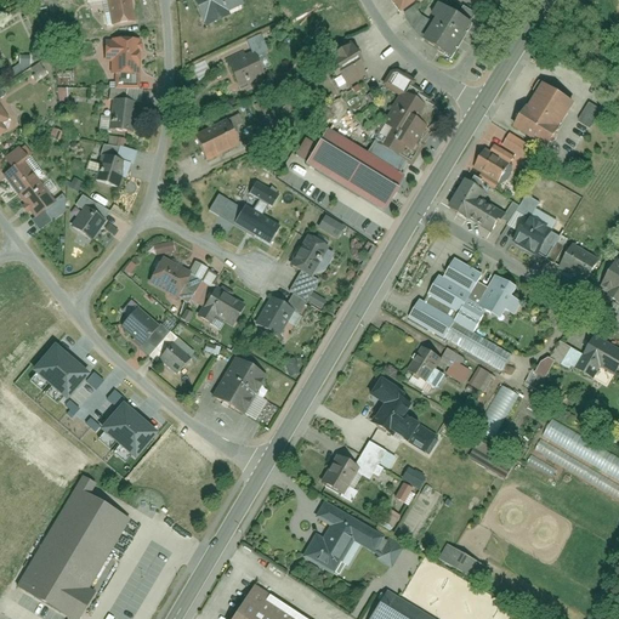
[(136,20),(131,0),(107,0),(112,23),(136,20)]
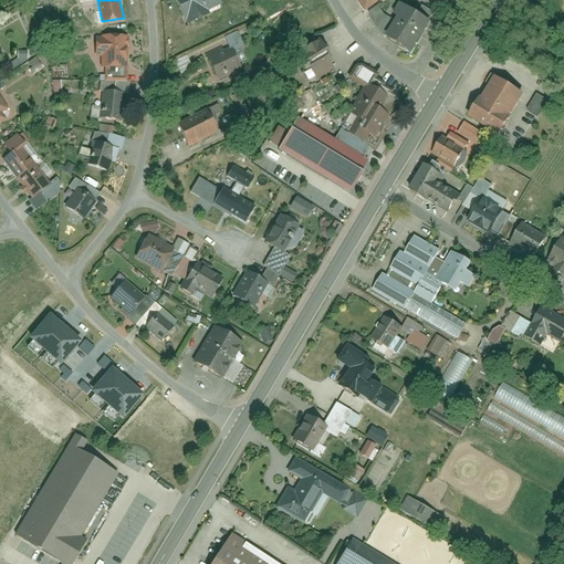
[(208,9),(221,3),(223,2),(222,0),(173,0),(183,25),(210,14),(208,9)]
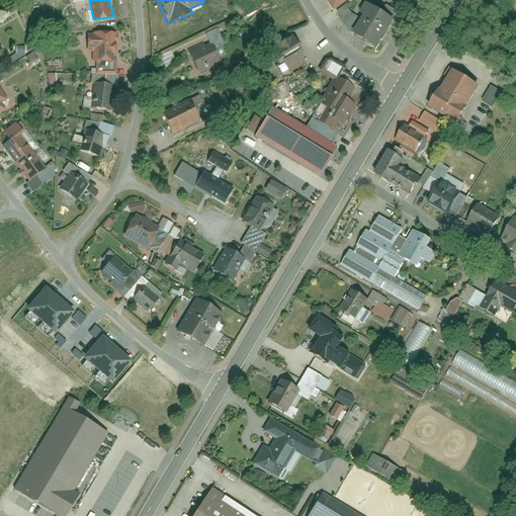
[(318,0),(325,9),(337,0),(318,0)]
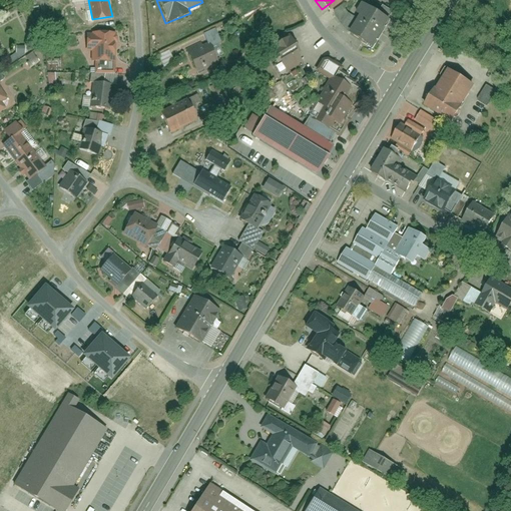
[(342,27),(362,42),(381,15),(359,0),(349,0),(343,9),(351,14),(342,27)]
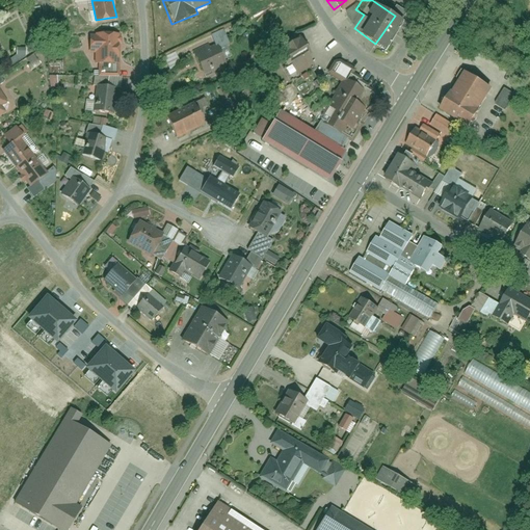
[(121,31),(96,30),(96,32),(90,32),(89,51),(95,51),(95,61),(99,61),(99,74),(120,75),(121,31)]
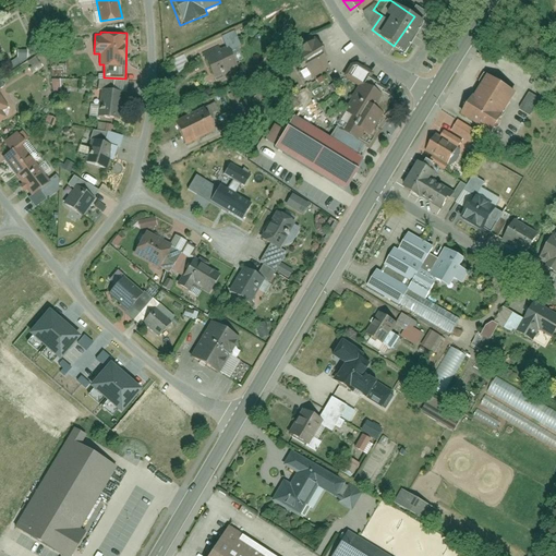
[(315,36),(289,52),(299,69),(304,65),(310,75),(328,63),(323,56),(327,53),(315,36)]
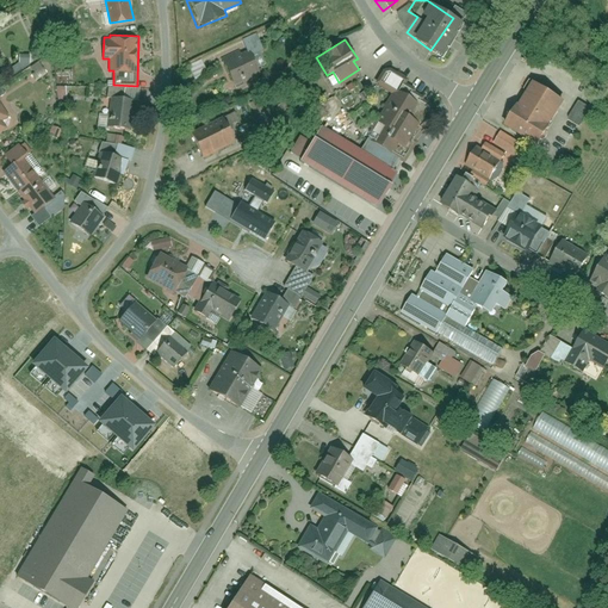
[(239,47),(219,55),(235,90),(264,78),(249,48),(241,51),(239,47)]
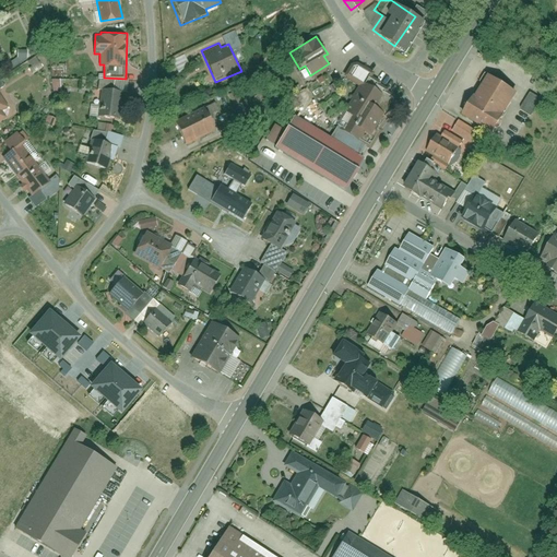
[(181,54),(169,58),(175,70),(186,66),(181,54)]
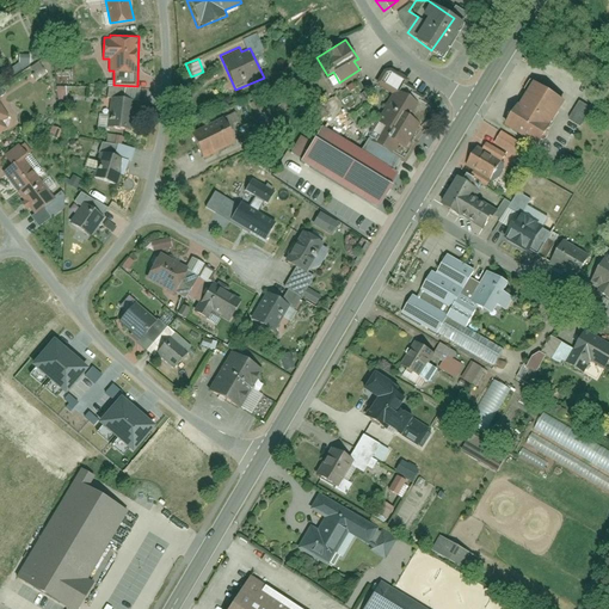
[(36,74),(43,72),(40,62),(32,66),(36,74)]
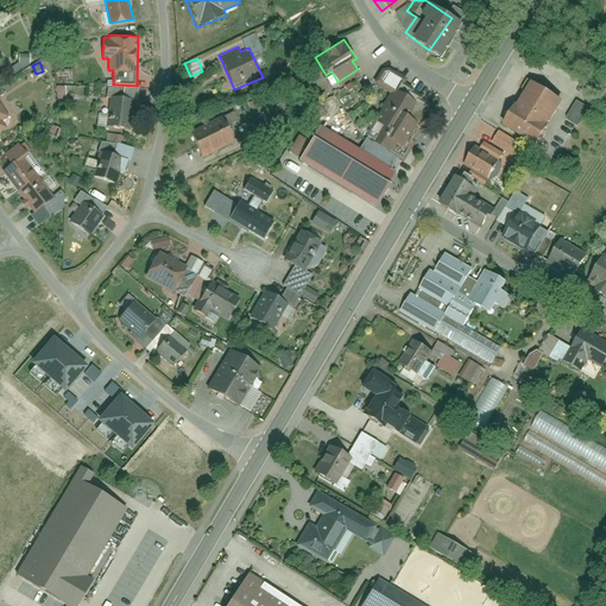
[(389,64),(382,67),(373,82),(390,90),(359,146),(393,166),(399,158),(403,159),(417,139),(414,138),(424,126),(422,125),(434,113),(430,101),(422,96),(424,93),(415,88),(416,86),(405,80),(408,76),(389,64)]
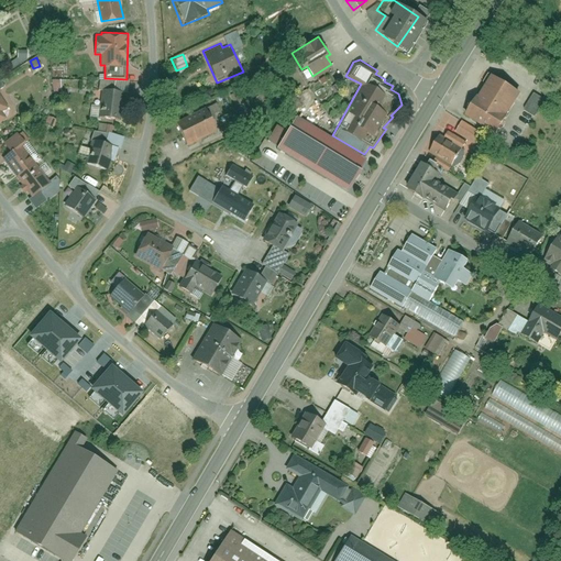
[(493,73),(468,113),(496,132),(523,91),(493,73)]
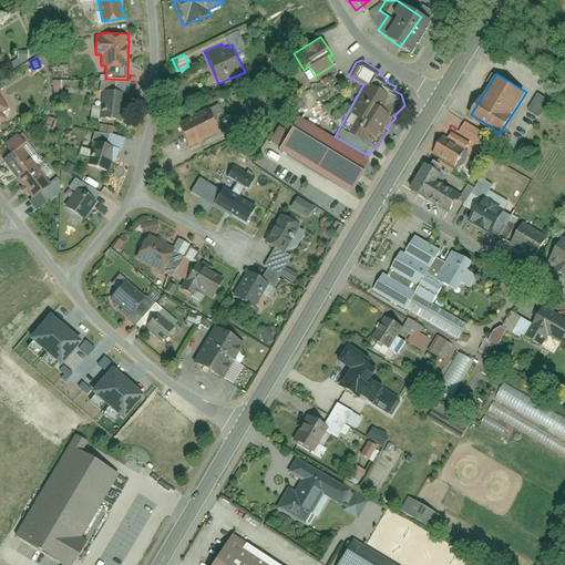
[(125,91),(102,89),(99,115),(122,119),(125,91)]
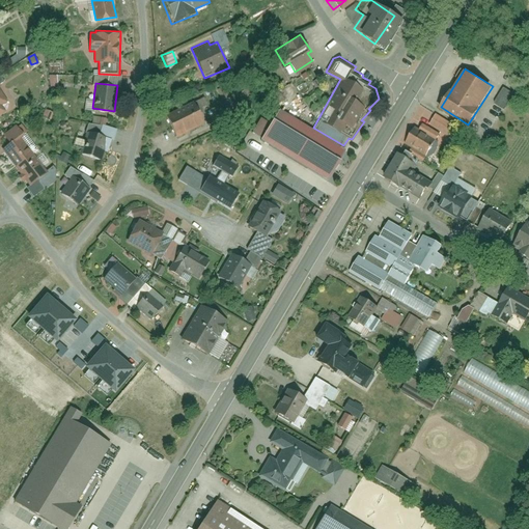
[(504,86),(495,101),(505,107),(514,92),(504,86)]
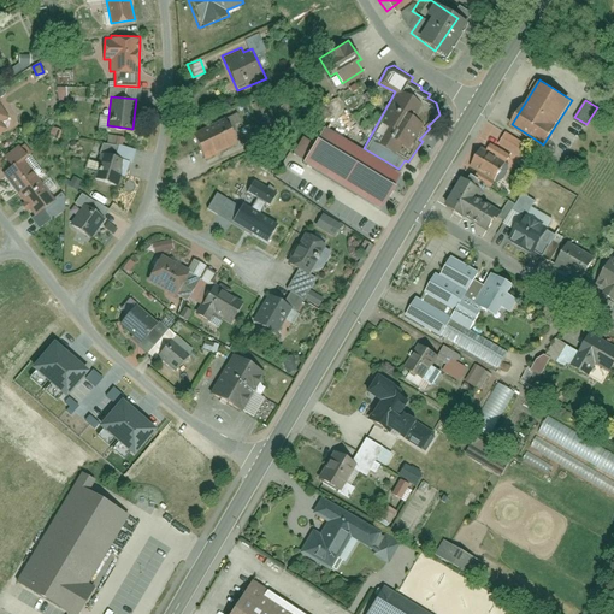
[(238,142),(224,116),(193,133),(206,158),(238,142)]
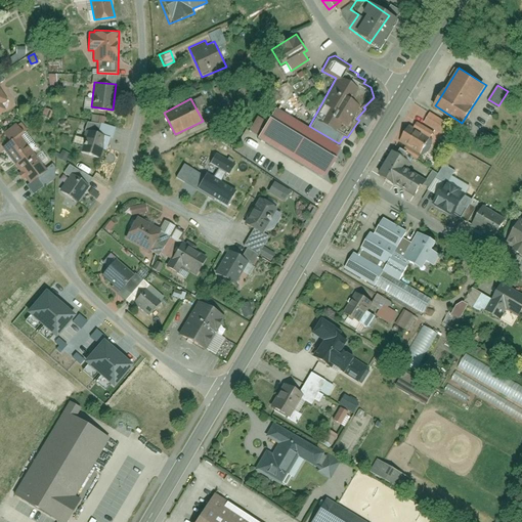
[(309,126),(276,106),(268,121),(258,115),(250,128),(259,133),(257,136),(324,177),(343,145),(339,143),(309,126)]
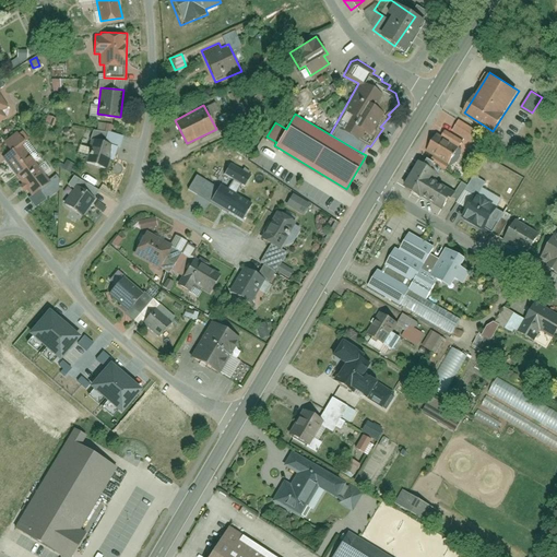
[(481,131),(460,117),(451,130),(446,128),(442,133),(439,131),(427,149),(435,154),(431,160),(445,168),(464,138),(473,143),(481,131)]
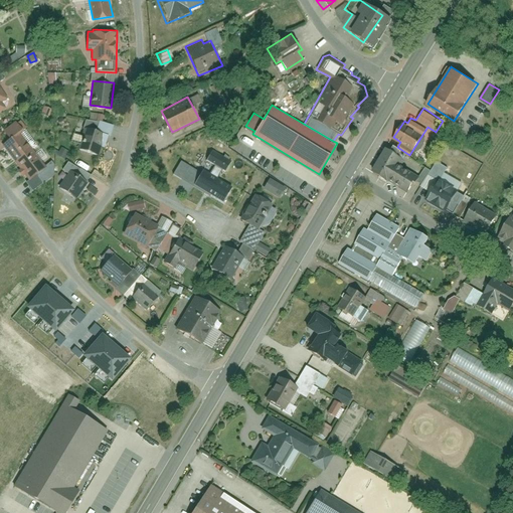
[(29,178),(46,165),(20,132),(27,126),(18,115),(2,129),(8,137),(1,143),(20,167),(18,168),(23,174),(25,172),(29,178)]
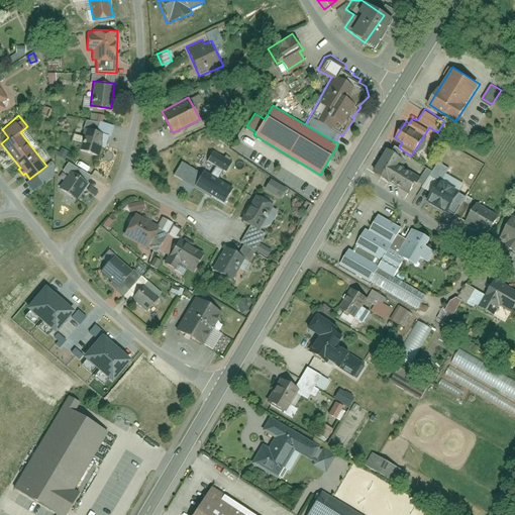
[(109,134),(84,126),(77,147),(99,155),(102,145),(105,146),(109,134)]
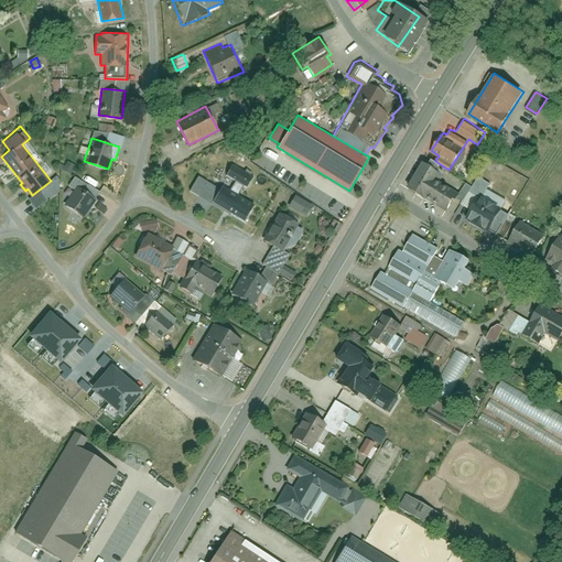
[(500,146),(494,158),(503,162),(510,151),(500,146)]
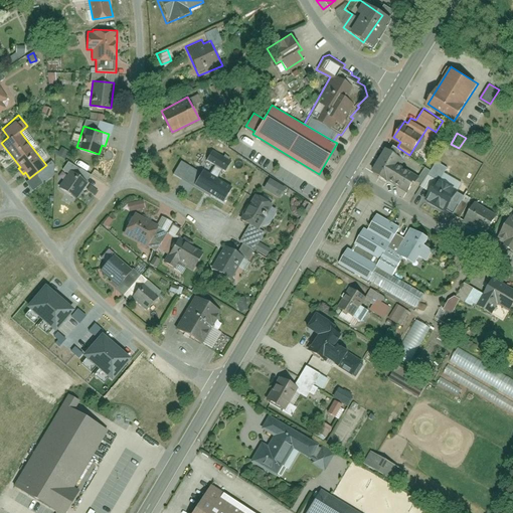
[(386,147),(372,169),(407,190),(417,173),(397,161),(401,155),(386,147)]
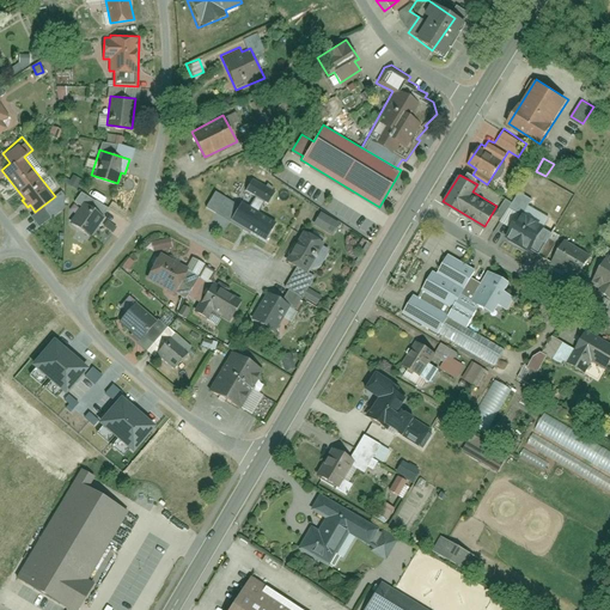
[(275,189),(252,176),(245,188),(269,201),(275,189)]
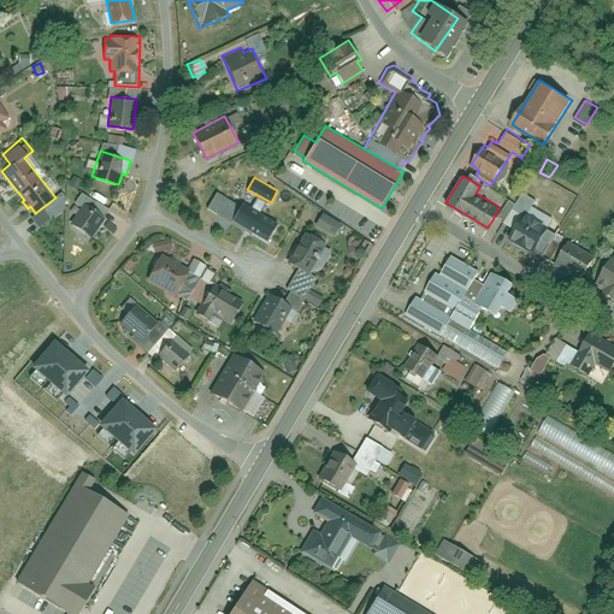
[(506,211),(512,201),(506,198),(500,207),(506,211)]
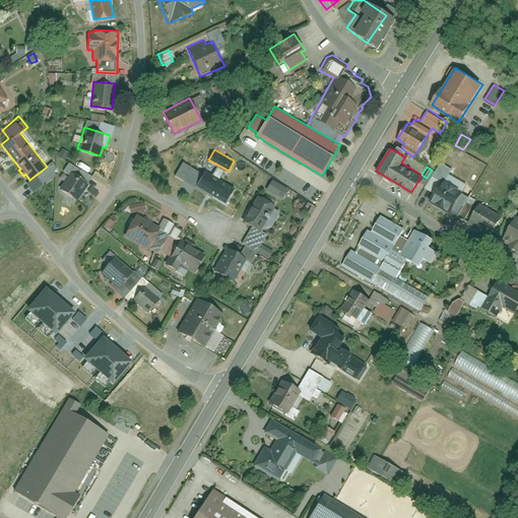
[(88,183),(70,170),(58,186),(76,199),(88,183)]
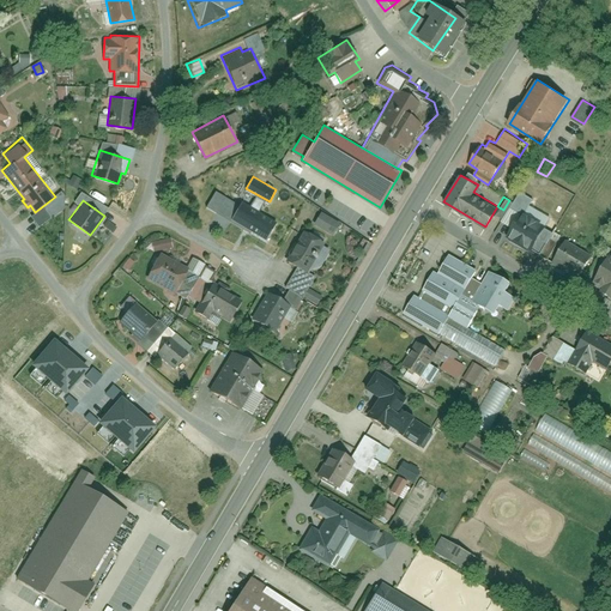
[(277,221),(242,200),(231,218),(266,239),(277,221)]
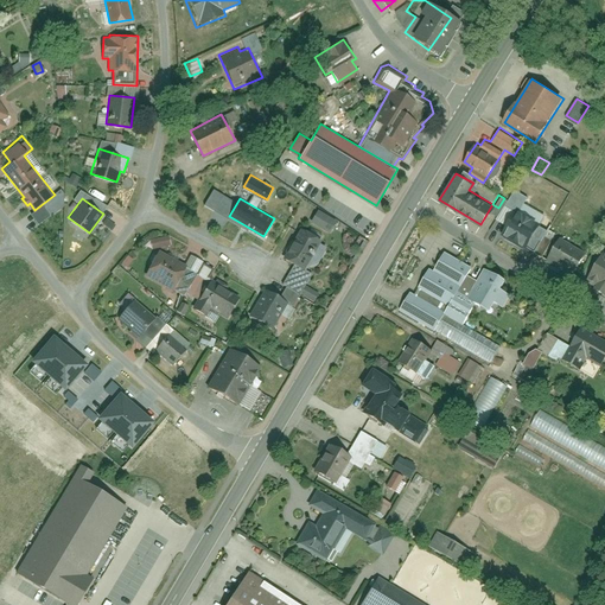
[(314,208),(306,221),(326,231),(333,218),(314,208)]
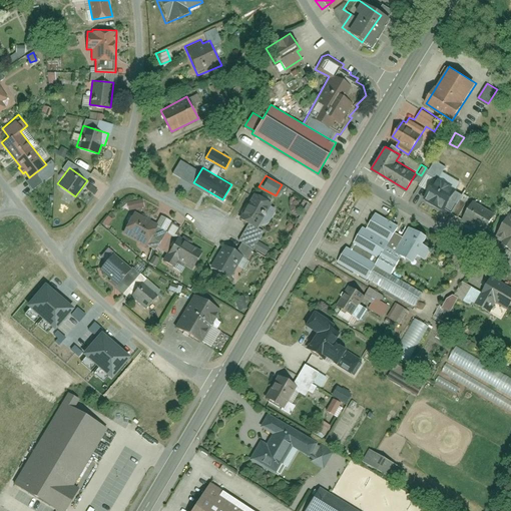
[(437,175),(424,197),(444,209),(456,187),(437,175)]
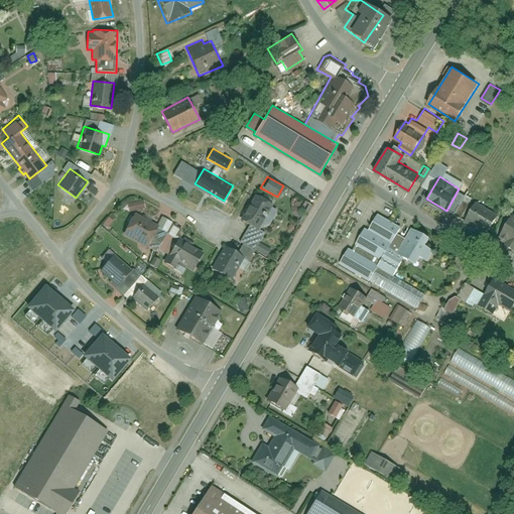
[(273,203),(255,193),(240,218),(259,229),(273,203)]
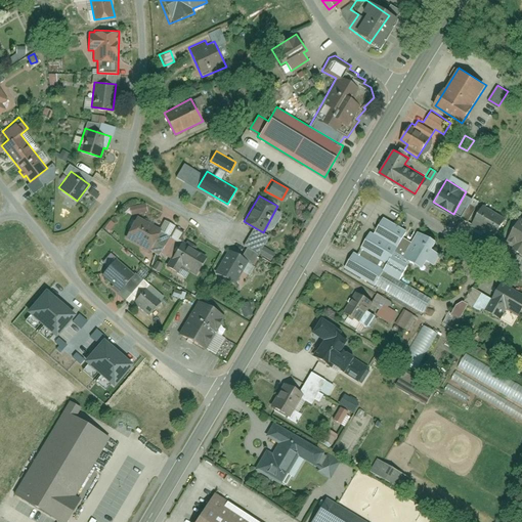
[(127,204),(128,213),(144,211),(143,203),(127,204)]
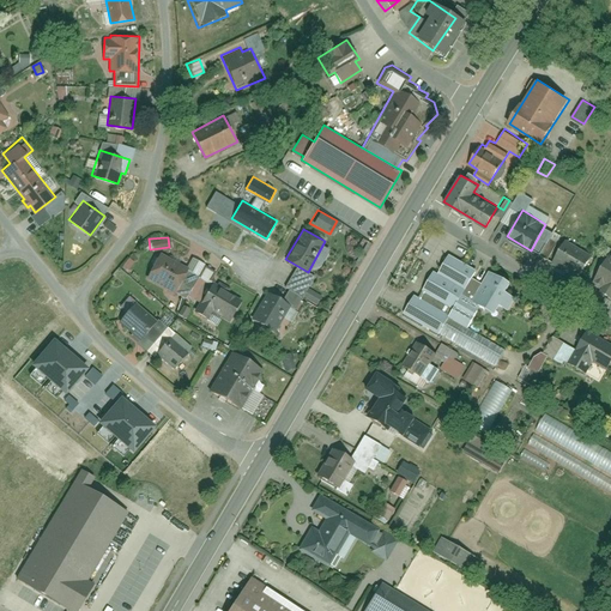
[(567,237),(551,264),(578,279),(593,253),(567,237)]
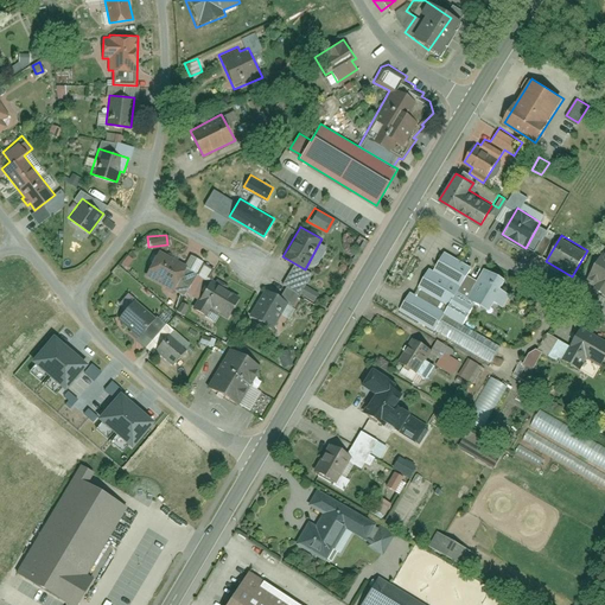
[(188,263),(159,248),(145,274),(174,290),(188,263)]
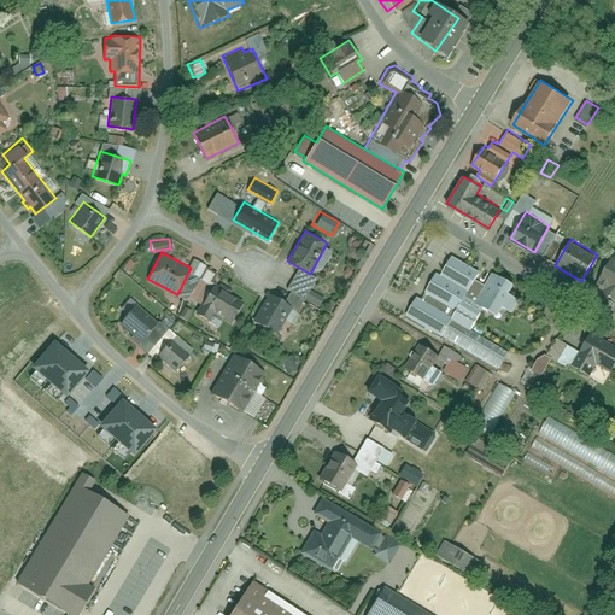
[(481,269),(452,252),(441,271),(437,269),(425,290),(428,292),(425,298),(417,294),(406,312),(441,333),(452,316),(472,327),(484,305),(475,300),(485,282),(476,277),(481,269)]
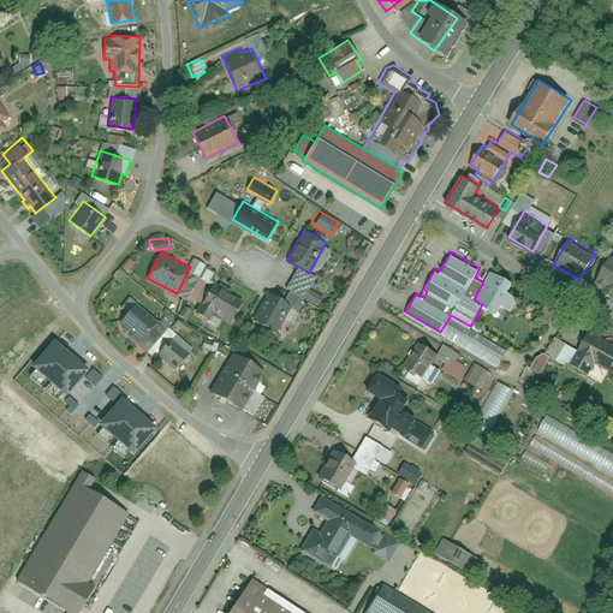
[(612,255),(595,283),(612,292),(612,255)]
